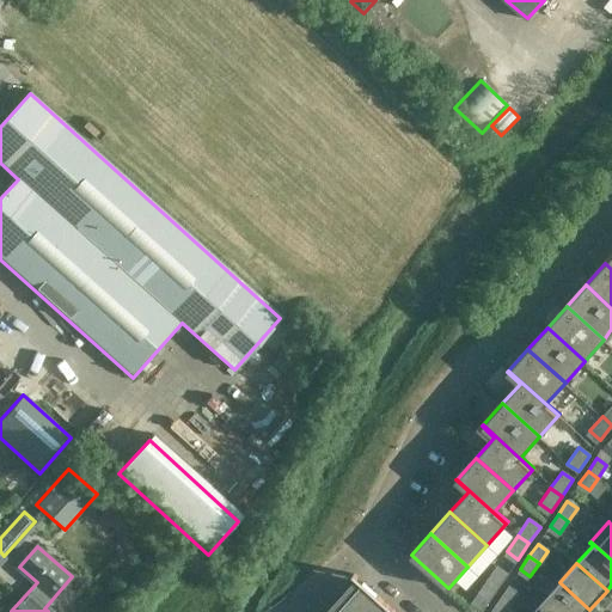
[(496,567),(485,583),(496,591),(507,575),(496,567)]
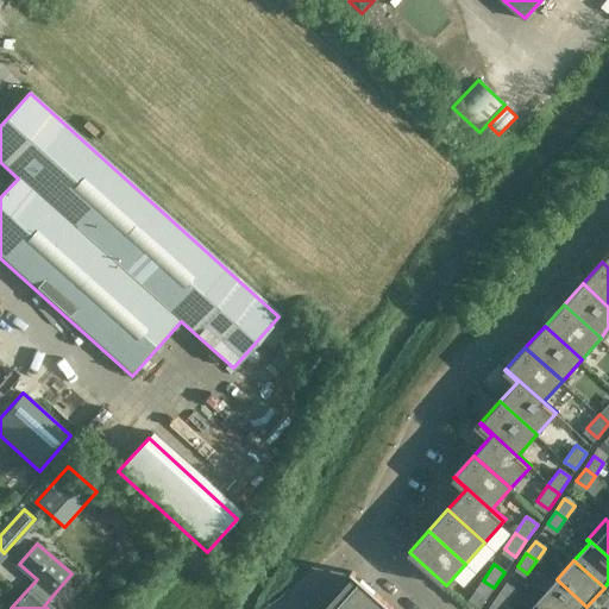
[(395,608),(376,592),(362,579),(334,608),(395,608)]
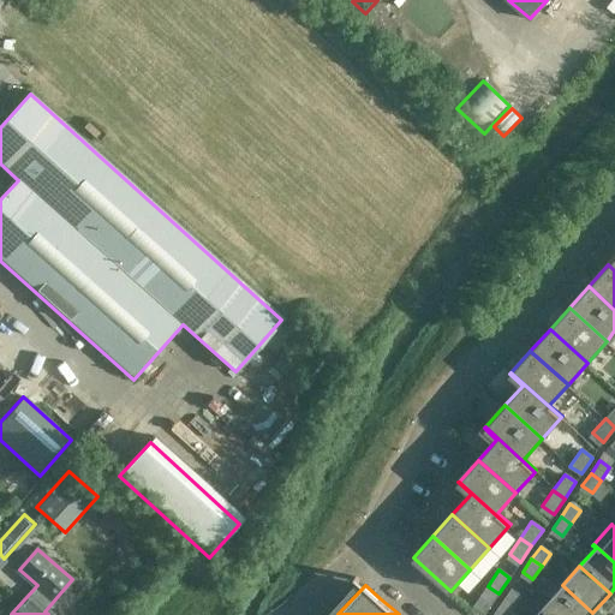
[(590,614),(592,613),(562,585),(544,604),(555,614),(590,614)]
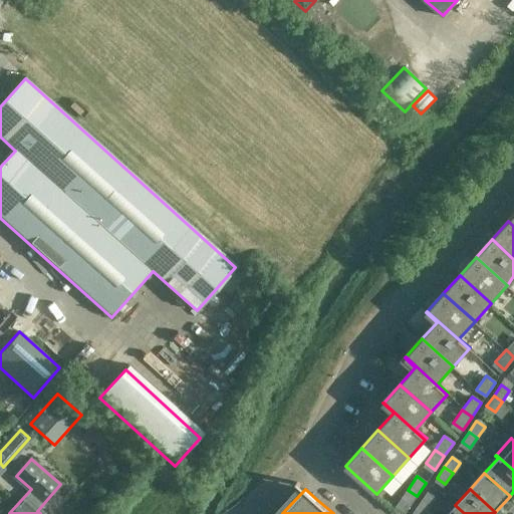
[(408,510),(417,496),(408,490),(398,503),(408,510)]
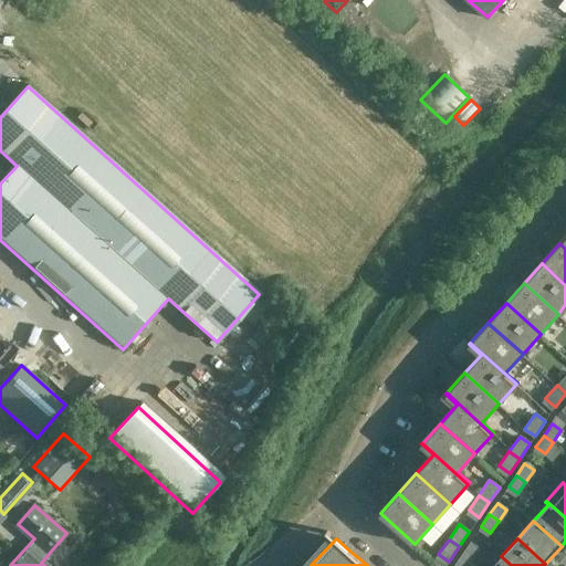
[(479,549),(470,543),(462,554),(471,561),(479,549)]
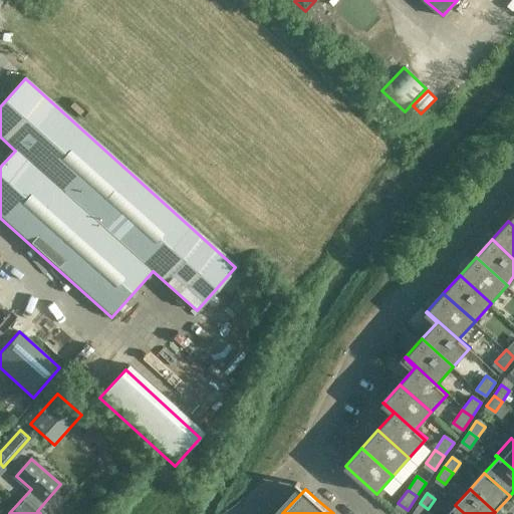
[(412,513),(424,513),(428,509),(420,503),(412,513)]
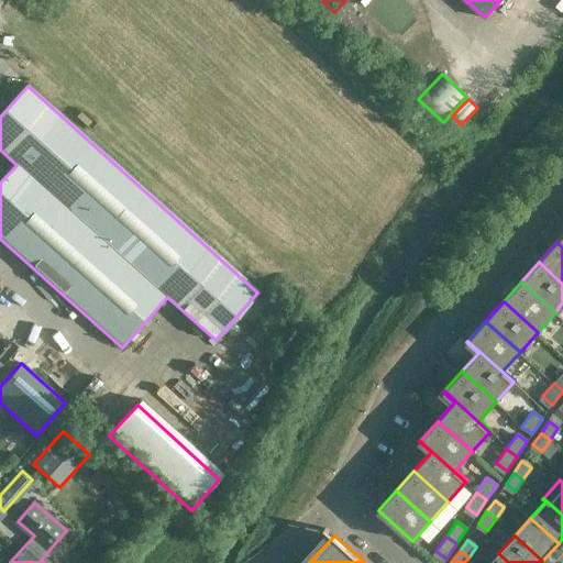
[(508,562),(498,553),(489,562),(508,562)]
